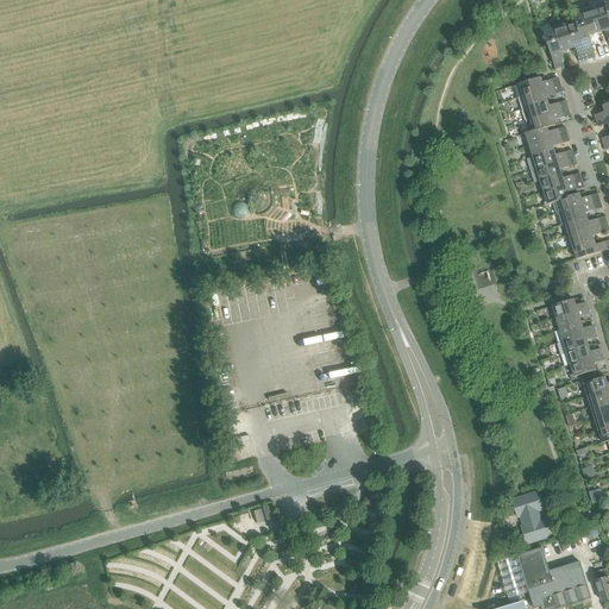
[(608,43),(608,16),(606,6),(596,10),(595,7),(589,8),(597,35),(606,31),(608,43)]
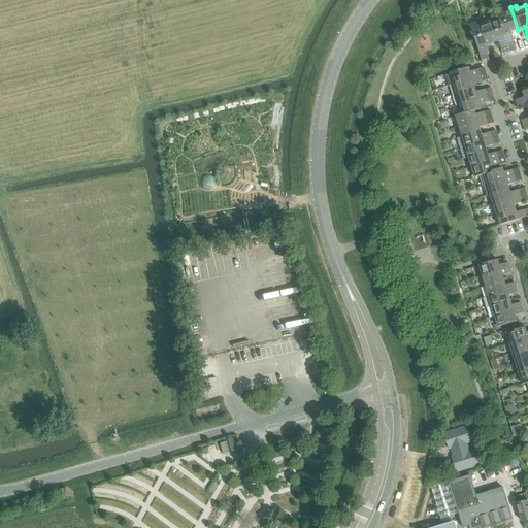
[(498,14),(499,20),(500,20),(509,53),(517,51),(510,32),(518,30),(510,7),(510,6),(497,11),(498,14)]
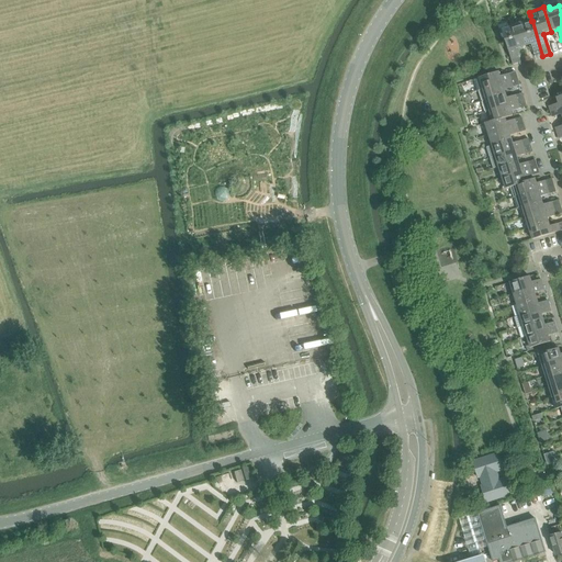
[(536,58),(542,56),(532,21),(531,21),(530,15),(516,21),(517,24),(517,25),(524,47),(531,45),(536,58)]
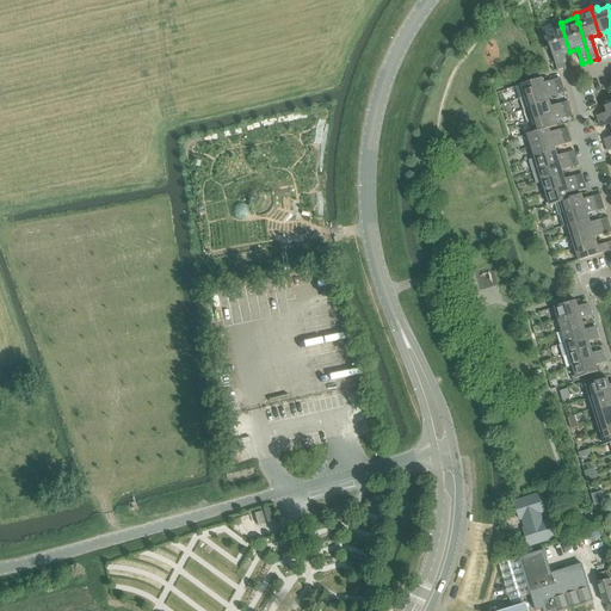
[(569,51),(562,28),(562,26),(556,28),(556,30),(554,31),(551,25),(541,29),(545,43),(549,42),(559,71),(567,68),(562,54),(569,51)]
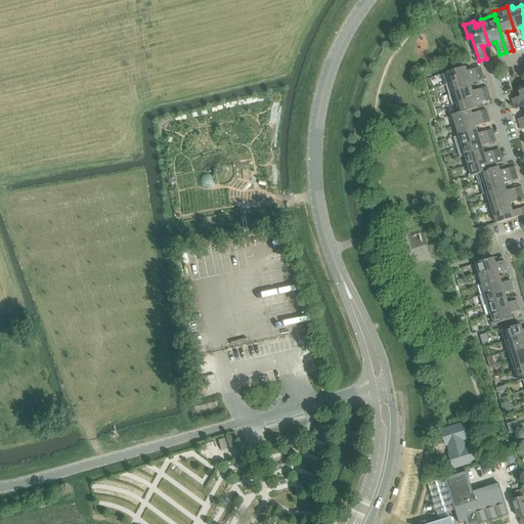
[(447,73),(442,75),(445,85),(446,85),(450,83),(483,74),(481,68),(467,72),(466,68),(447,73)]
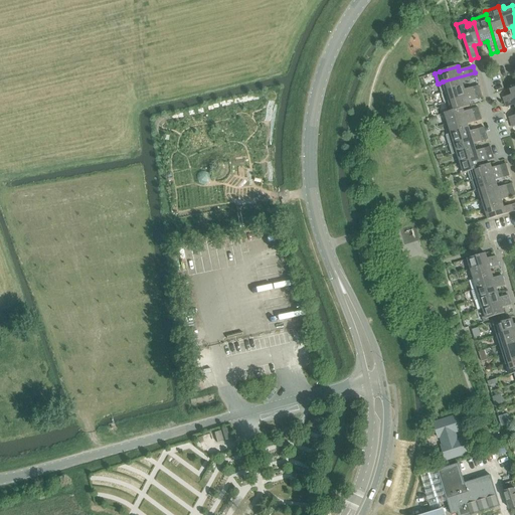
[(443,81),(439,83),(442,94),(446,92),(464,87),(463,82),(477,77),(475,72),(443,81)]
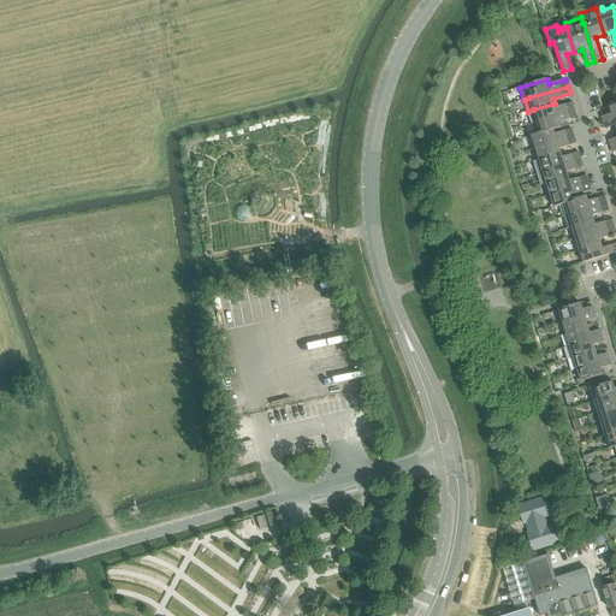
[(556,107),(555,104),(533,110),(533,111),(528,112),(532,123),(537,122),(575,110),(573,102),(556,107)]
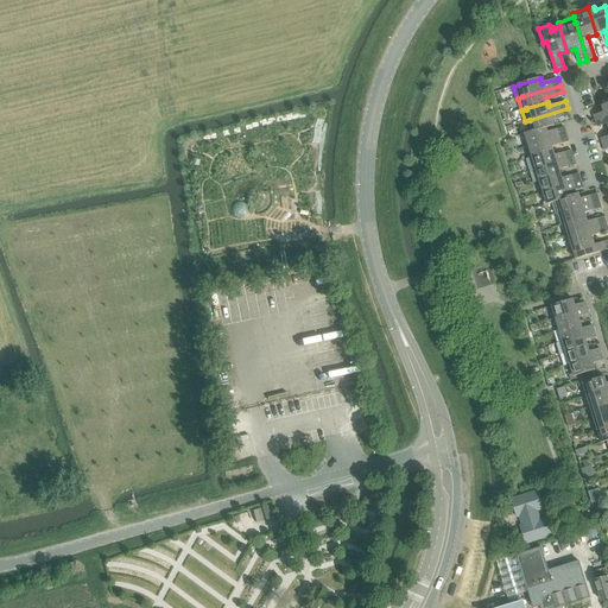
[(594,115),(596,121),(607,116),(607,103),(602,106),(605,112),(594,115)]
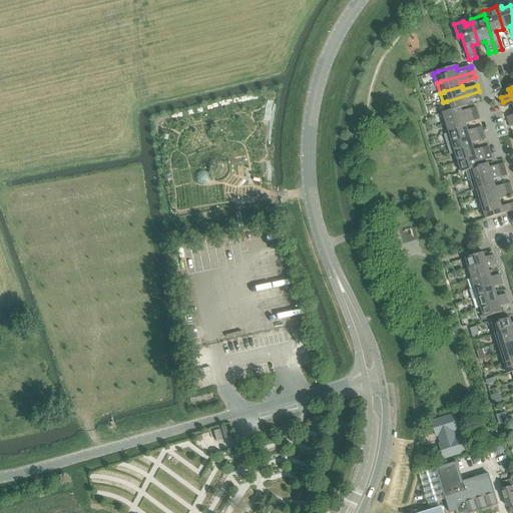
[(481,97),(479,91),(447,101),(446,103),(447,108),(449,109),(450,111),(450,110),(460,108),(461,108),(468,105),(467,101),(481,97)]
